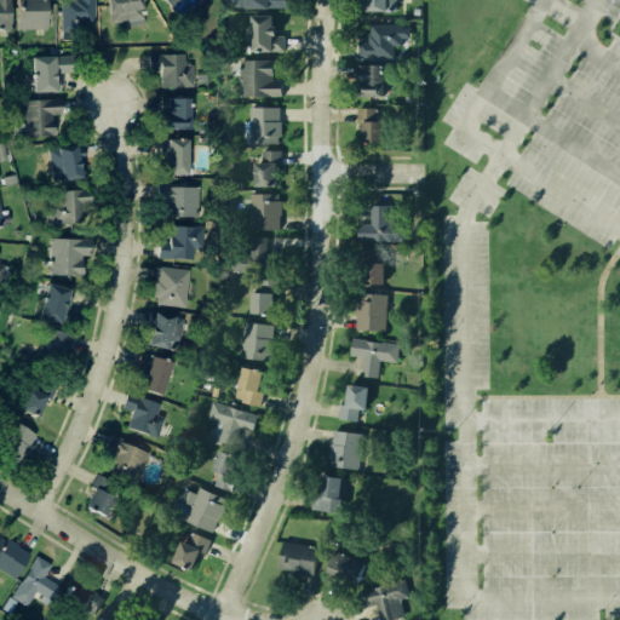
[(0,0),(10,0),(10,32),(0,32),(0,0)]
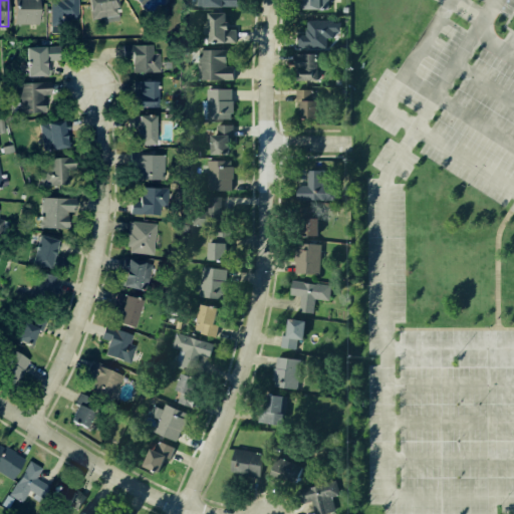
[(13,0),(41,0),(42,23),(14,24),(13,0)]
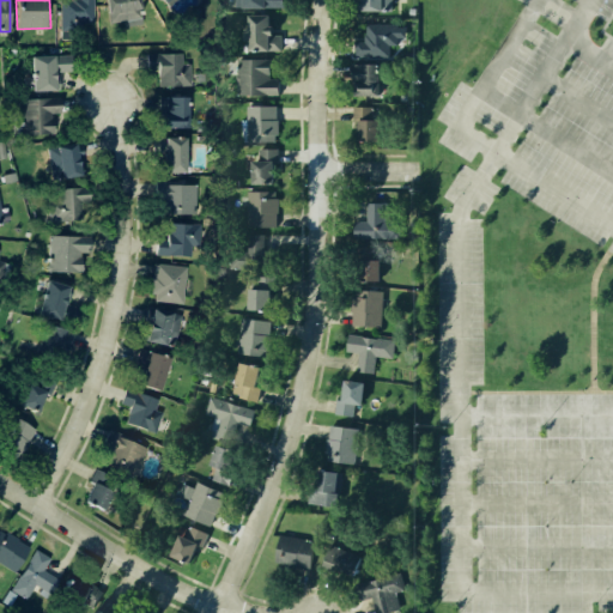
[(60,0),(93,0),(93,28),(60,28),(60,0)]
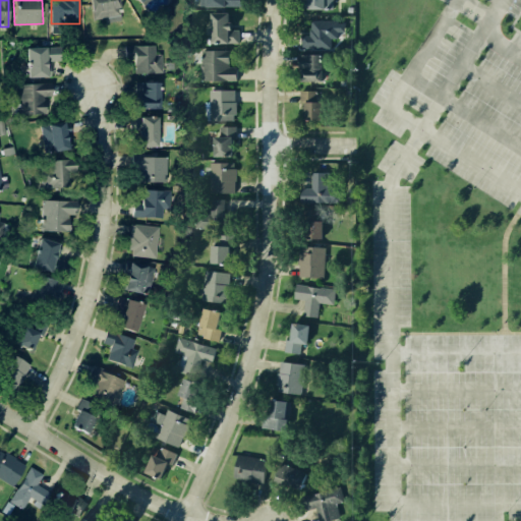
[(90,0),(116,0),(120,17),(94,21),(90,0)]
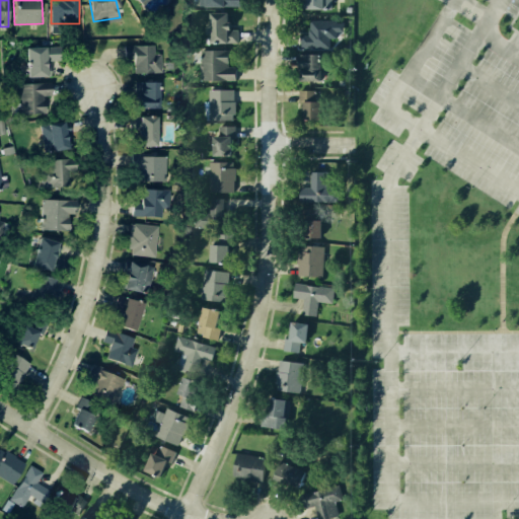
[(331,0),(303,0),(303,9),(331,9),(331,0)]
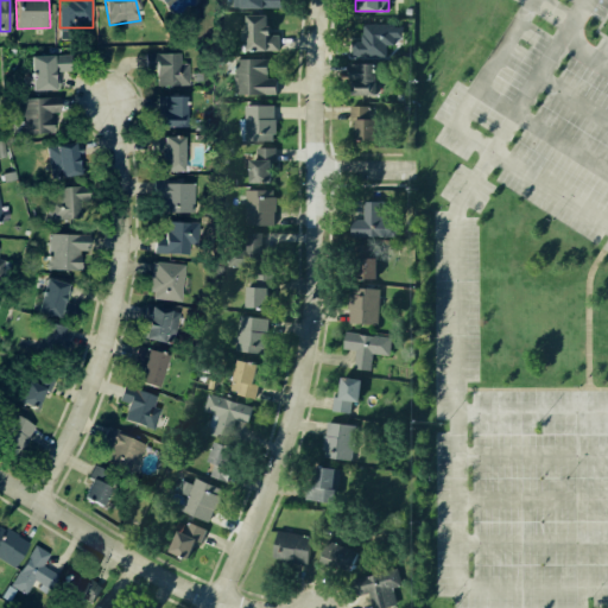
[(248,13),(272,13),(272,49),(247,48),(248,13)]
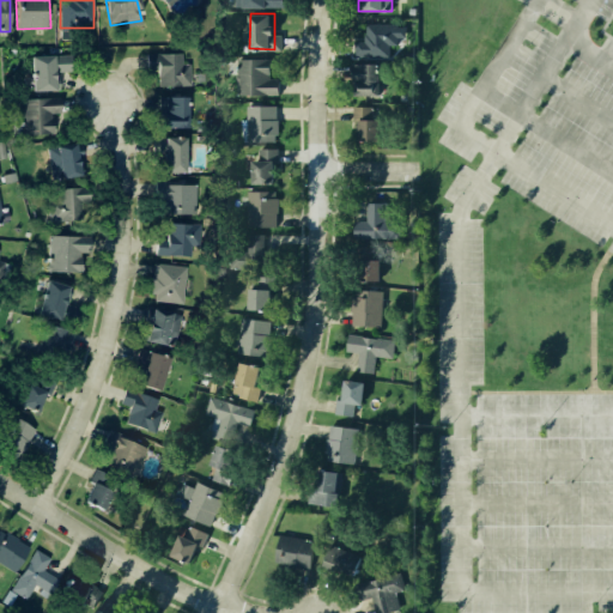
[(377,20),(400,22),(400,37),(392,37),(392,54),(354,54),(354,41),(368,41),(368,28),(377,28),(377,20)]
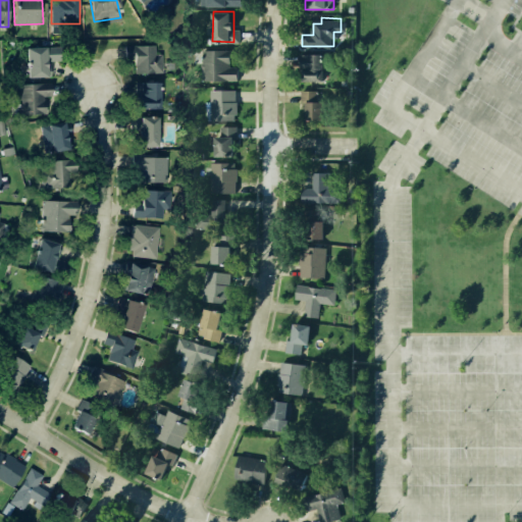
[(126,46),(162,46),(162,73),(136,73),(136,60),(118,61),(118,51),(126,51),(126,46)]
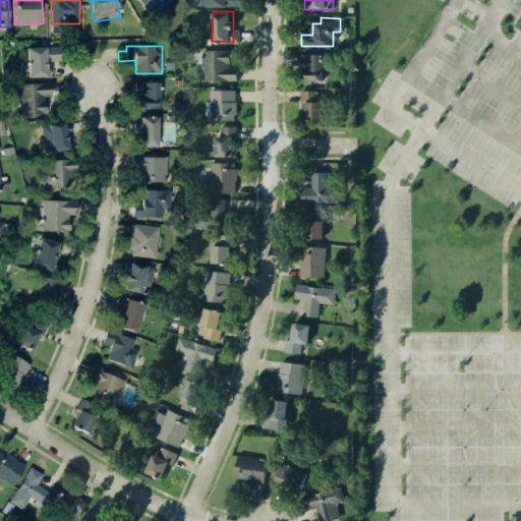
[(25,49),(48,48),(49,75),(27,76),(25,49)]
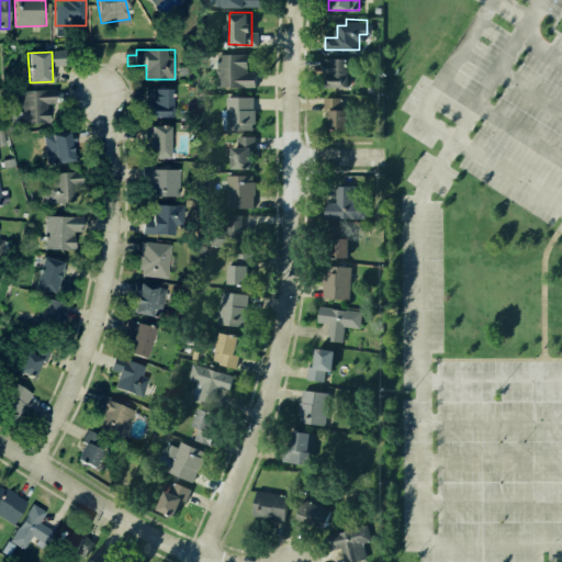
[(218,53),(255,53),(255,86),(218,86),(218,53)]
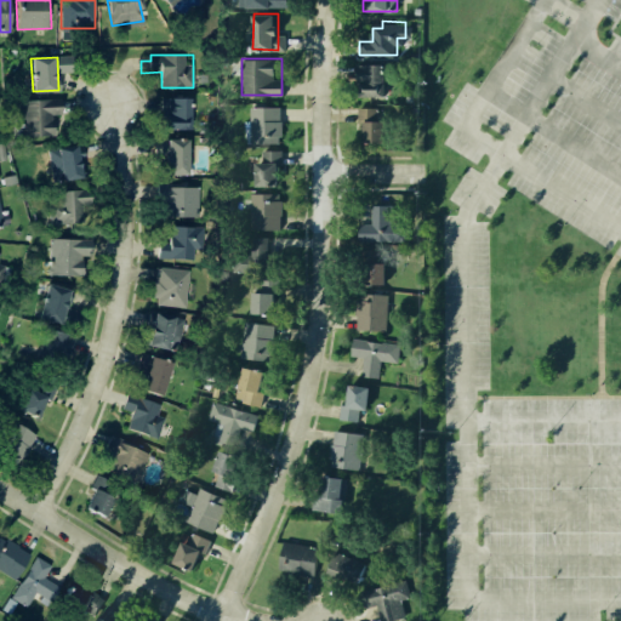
[(360,66),(388,66),(388,96),(360,96),(360,66)]
